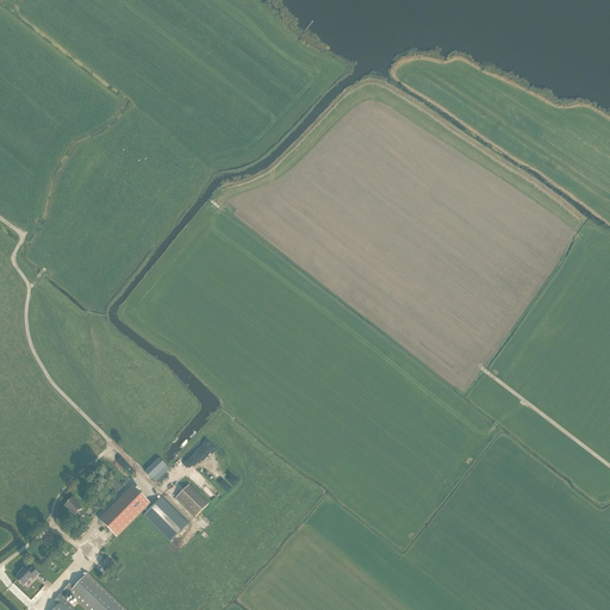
[(199,443),(191,450),(195,456),(204,449),(199,443)]
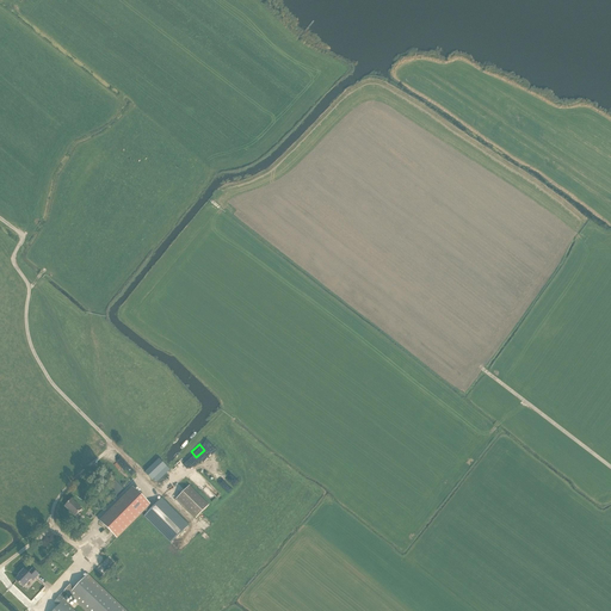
[(156,475),(166,467),(159,460),(144,473),(152,480),(154,479),(156,481),(159,477),(156,475)]
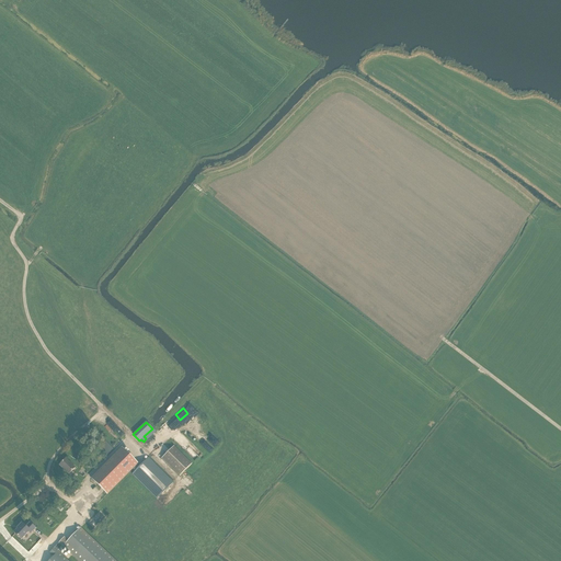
[(112,433),(107,436),(112,443),(121,436),(113,425),(109,428),(112,433)]
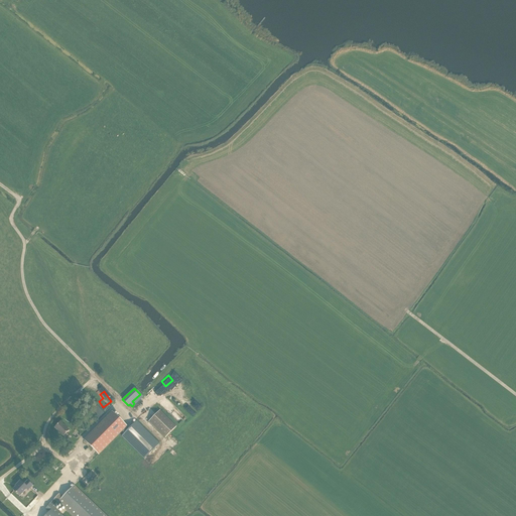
[(197,401),(192,405),(197,410),(202,406),(197,401)]
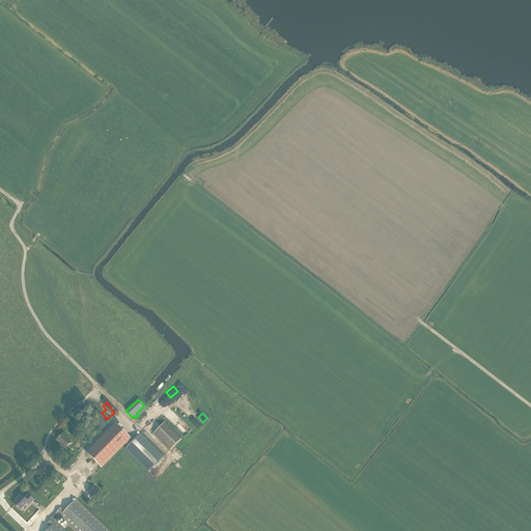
[(198,427),(202,423),(196,417),(192,421),(198,427)]
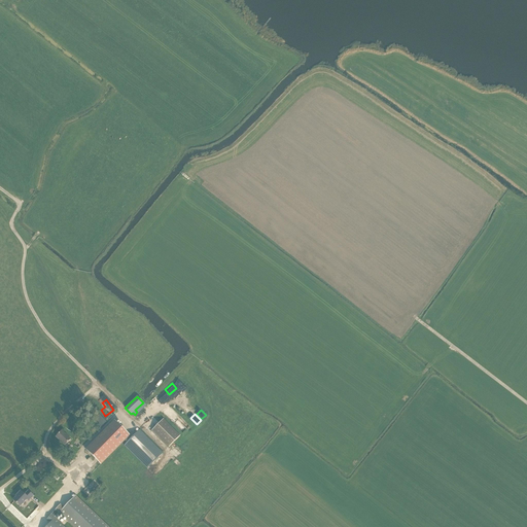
[(106,423),(100,415),(94,420),(100,427),(106,423)]
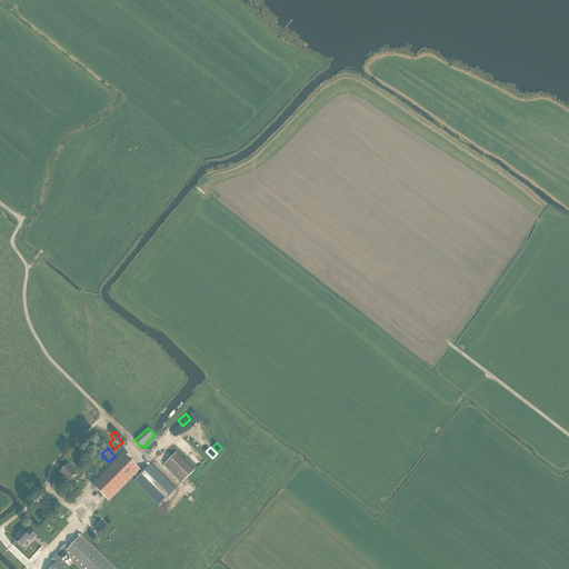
[(197,465),(202,460),(192,450),(188,455),(197,465)]
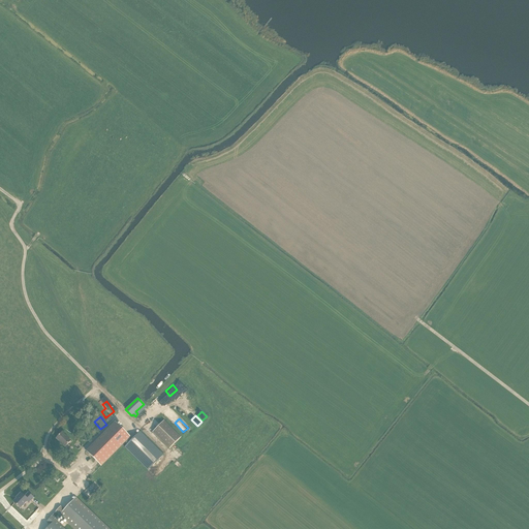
[(153,432),(169,448),(181,437),(164,421),(153,432)]
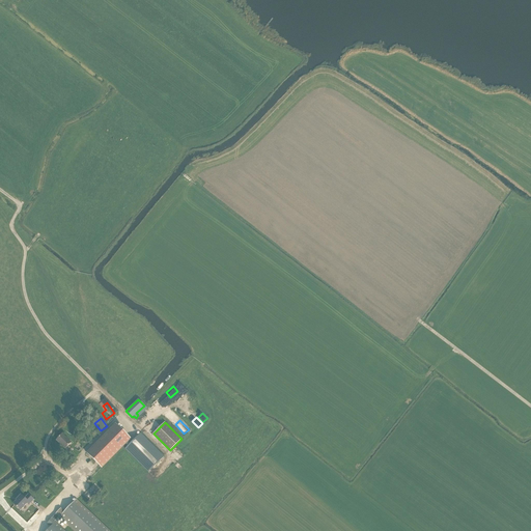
[(164,456),(140,434),(133,441),(115,423),(85,453),(100,468),(124,443),(128,446),(124,449),(148,472),(164,456)]
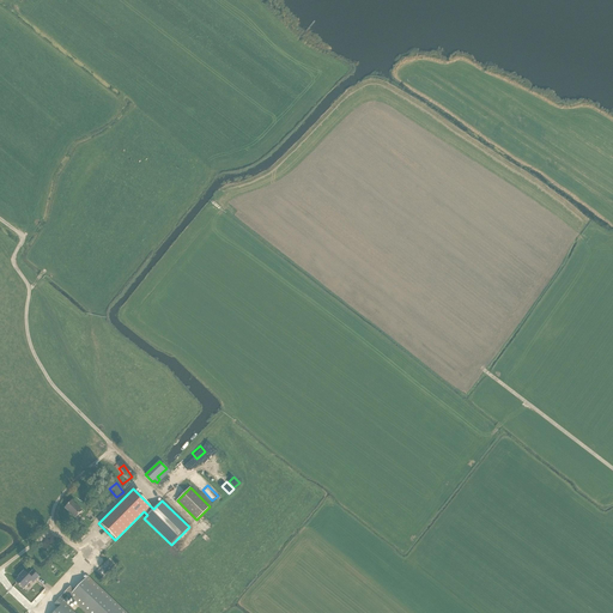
[(79,515),(83,511),(72,501),(65,508),(76,519),(80,523),(84,519),(79,515)]
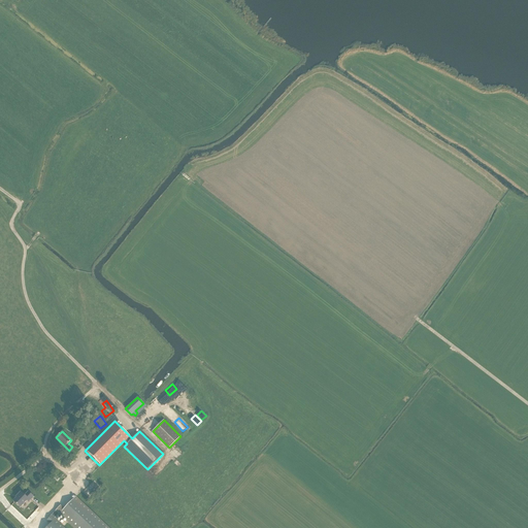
[(25,495),(21,492),(18,495),(19,496),(13,501),(20,507),(28,499),(30,501),(34,497),(28,492),(25,495)]
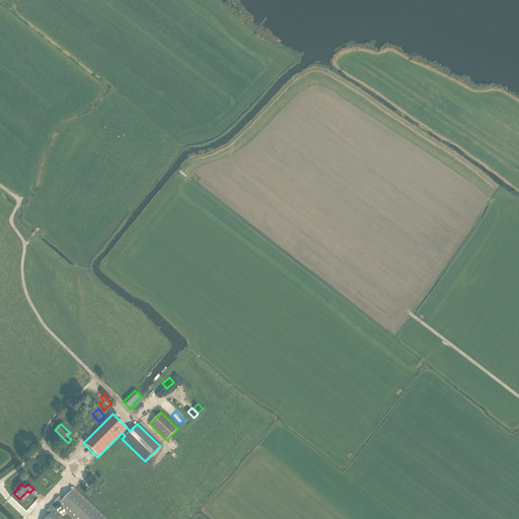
[(106,518),(75,488),(63,500),(60,497),(46,511),(50,515),(46,518),(63,518),(53,510),(58,505),(72,518),(106,518)]
